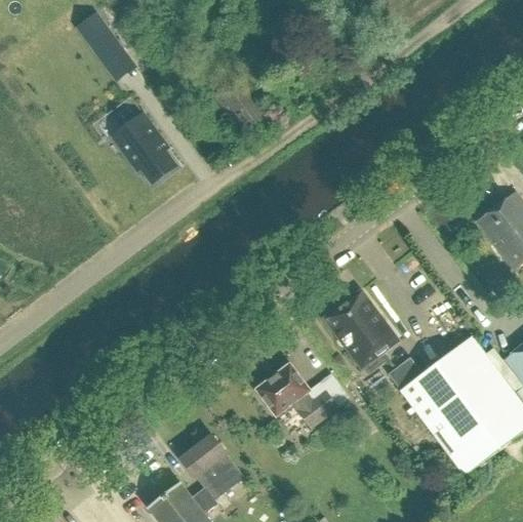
[(105,26),(88,37),(118,78),(134,66),(105,26)]
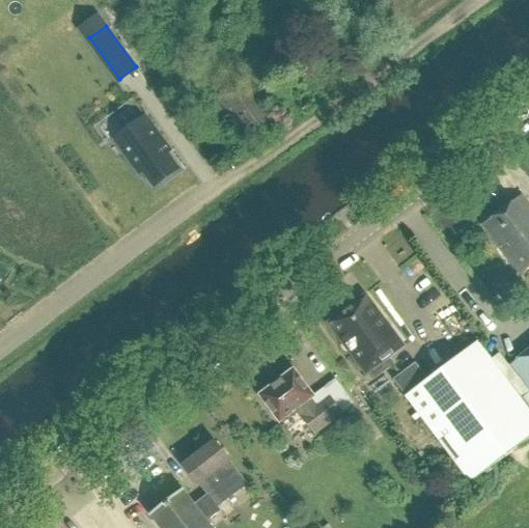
[(260,99),(245,77),(217,96),(221,103),(214,108),(219,116),(222,114),(227,122),(233,117),(245,134),(254,128),(256,131),(271,120),(257,102),(260,99)]
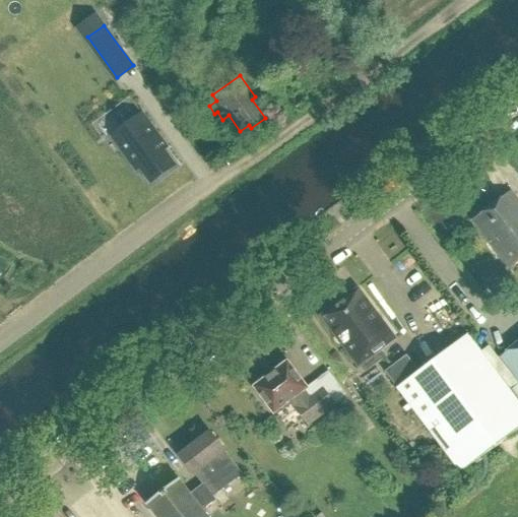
[(148,132),(132,144),(145,162),(148,158),(159,174),(183,156),(172,141),(175,139),(149,106),(136,116),(148,132)]
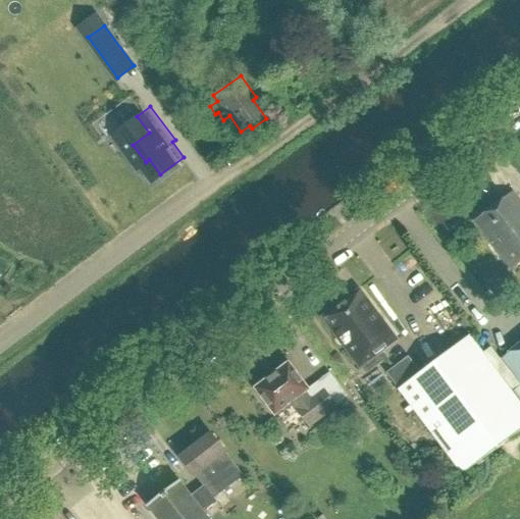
[(519,258),(519,199),(512,189),(472,219),(509,267),(519,258)]
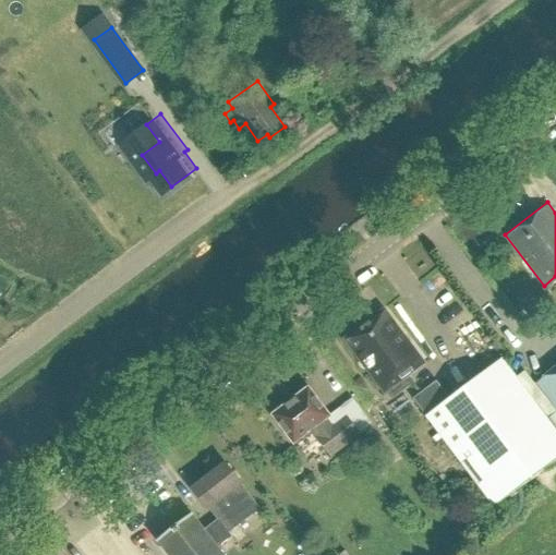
[(421,361),(382,309),(345,337),(383,388),(421,361)]
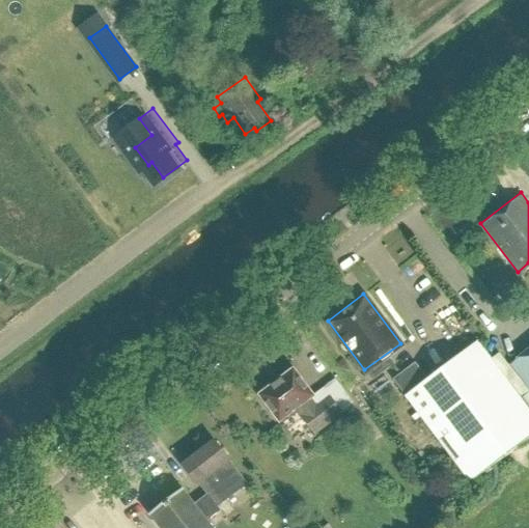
[(405,394),(468,480),(528,435),(528,409),(477,339),(426,378),(414,361),(391,378),(405,394)]
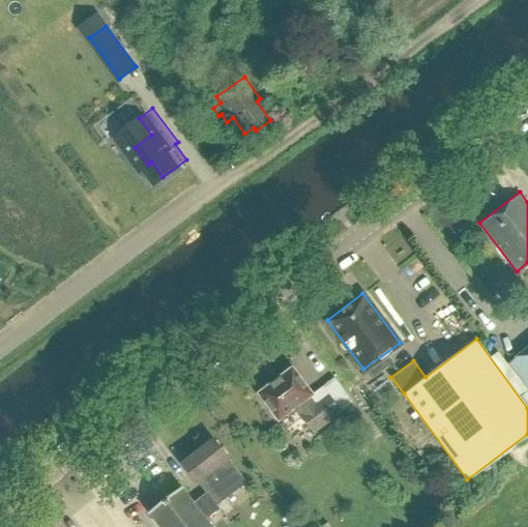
[(527,345),(507,361),(527,388),(527,345)]
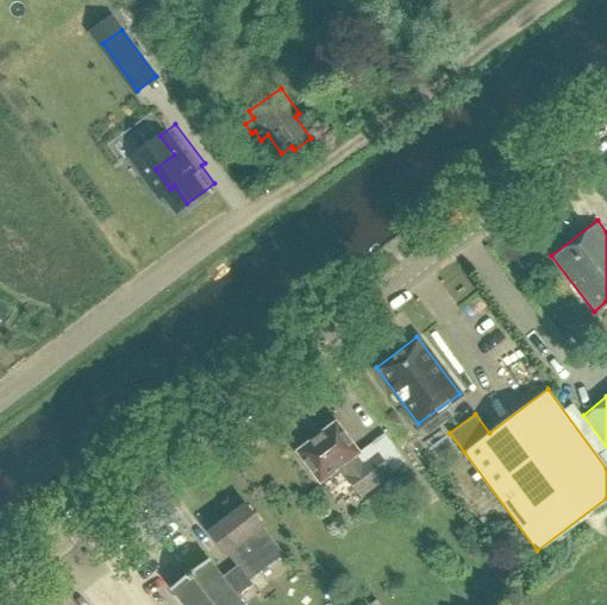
[(358,451),(335,420),(296,449),(319,479),(338,465),(360,492),(389,470),(375,451),(361,461),(355,453),(358,451)]
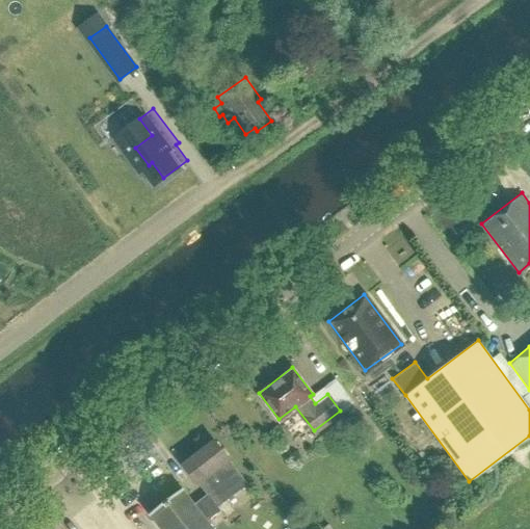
[(205,493),(200,497),(212,513),(219,508),(216,505),(246,482),(212,440),(182,464),(205,493)]
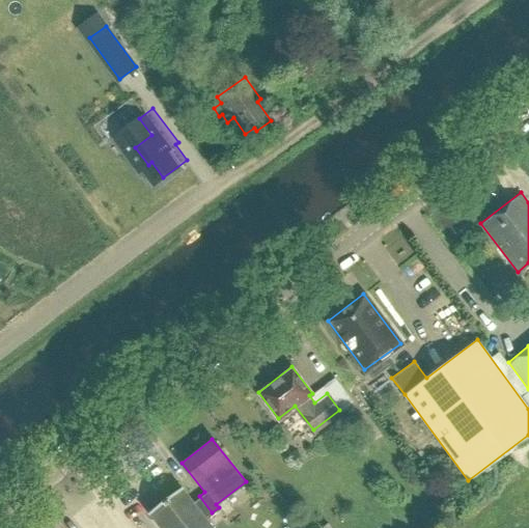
[(214,527),(205,518),(212,512),(199,496),(193,501),(181,485),(147,511),(159,527),(214,527)]
